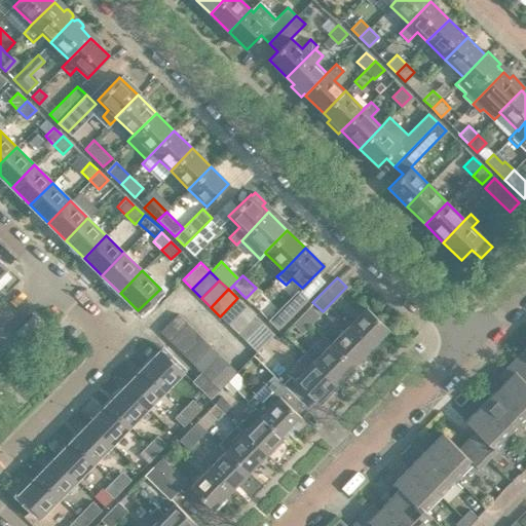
[(277,330),(307,299),(297,290),(268,321),(277,330)]
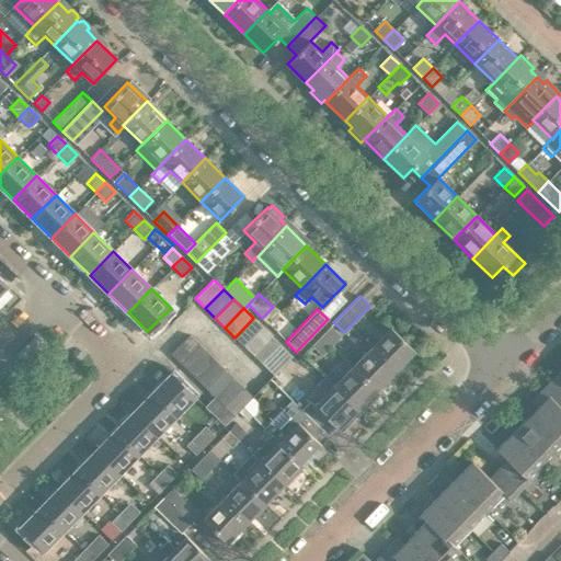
[(253,318),(235,338),(244,346),(263,328),(253,318)]
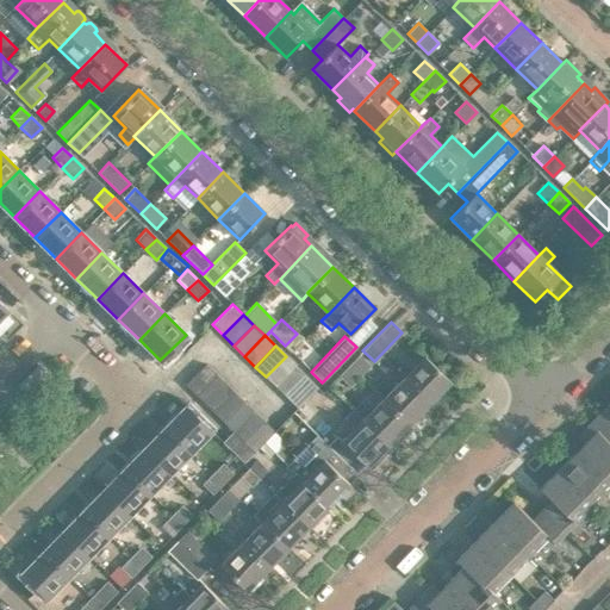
[(360,377),(369,366),(359,355),(349,365),(360,377)]
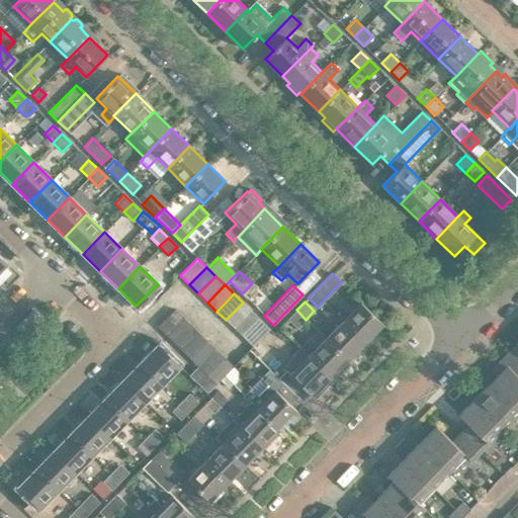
[(252,312),(243,303),(226,320),(235,329),(252,312)]
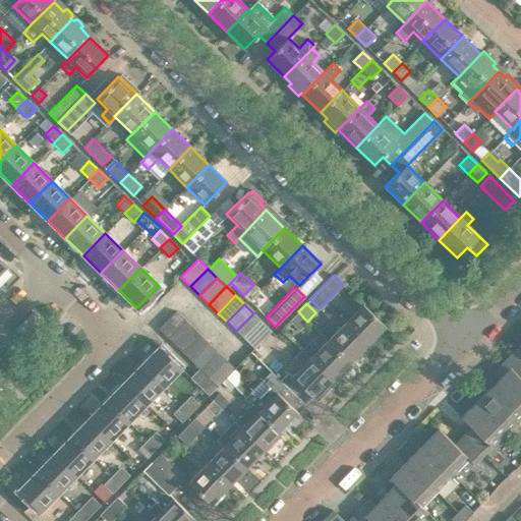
[(362,304),(344,323),(366,344),(384,326),(362,304)]
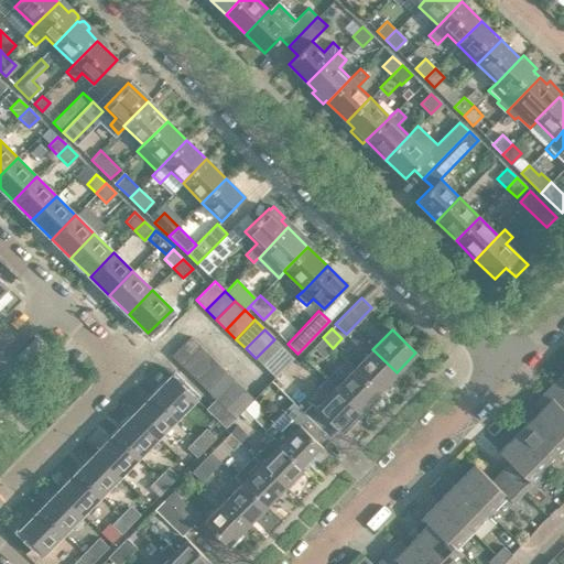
[(171,355),(181,365),(199,346),(190,336),(171,355)]
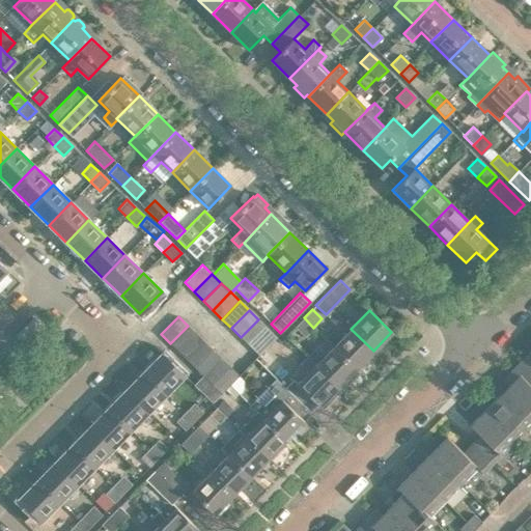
[(304,336),(313,328),(304,317),(295,327),(304,336)]
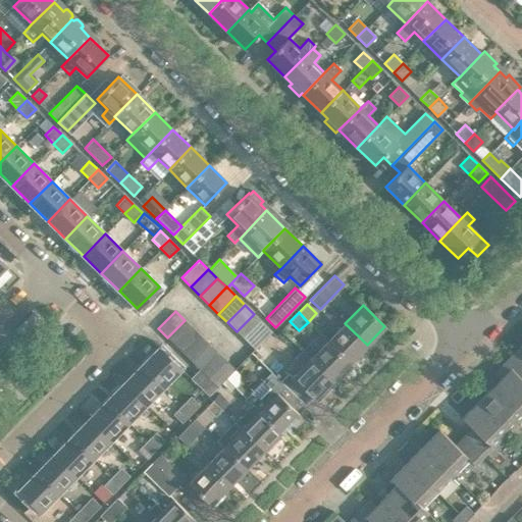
[(254,314),(237,331),(246,341),(263,323),(254,314)]
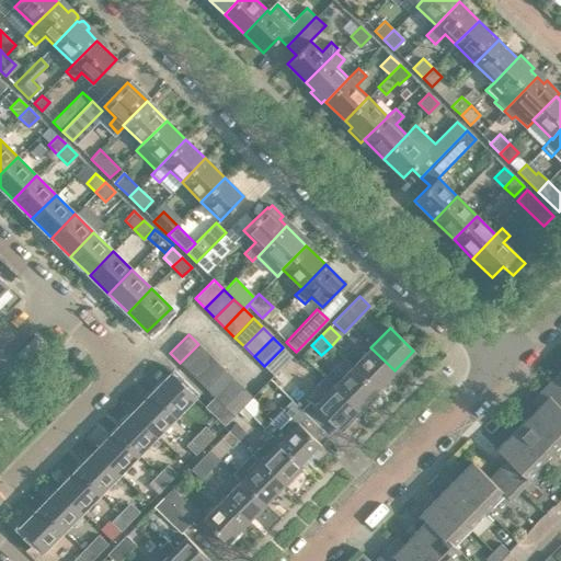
[(196,378),(215,359),(198,344),(180,363),(196,378)]
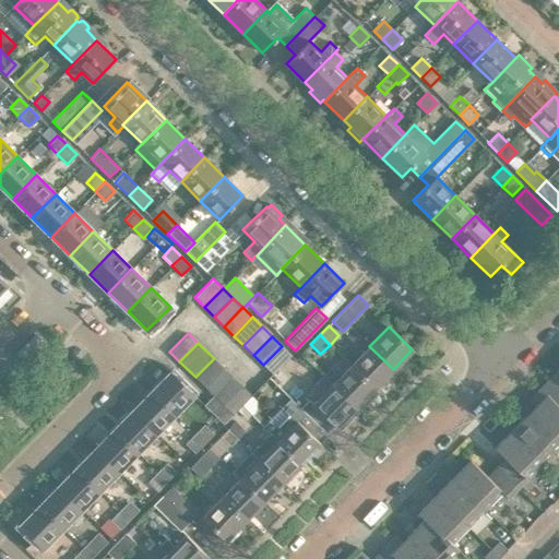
[(282,346),(263,365),(272,373),(277,368),(290,355),(282,346)]
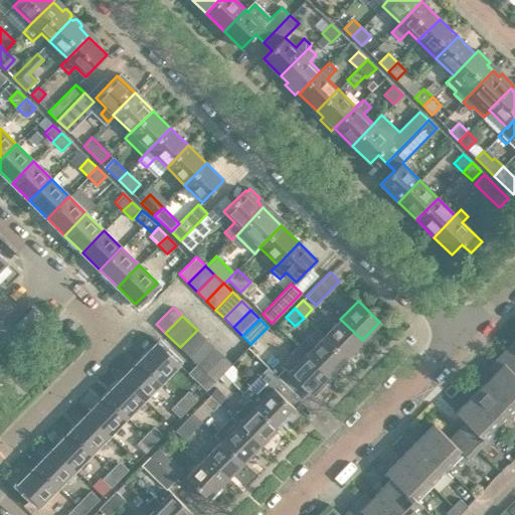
[(340,319),(323,336),(345,358),(362,340),(340,319)]
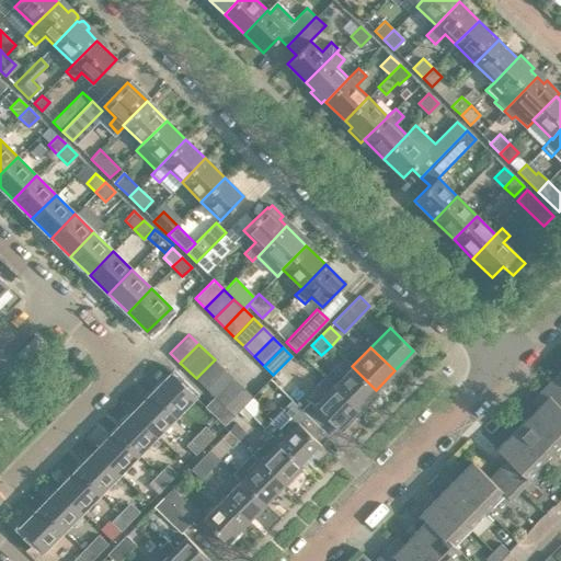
[(205,388),(224,368),(215,359),(196,378),(205,388)]
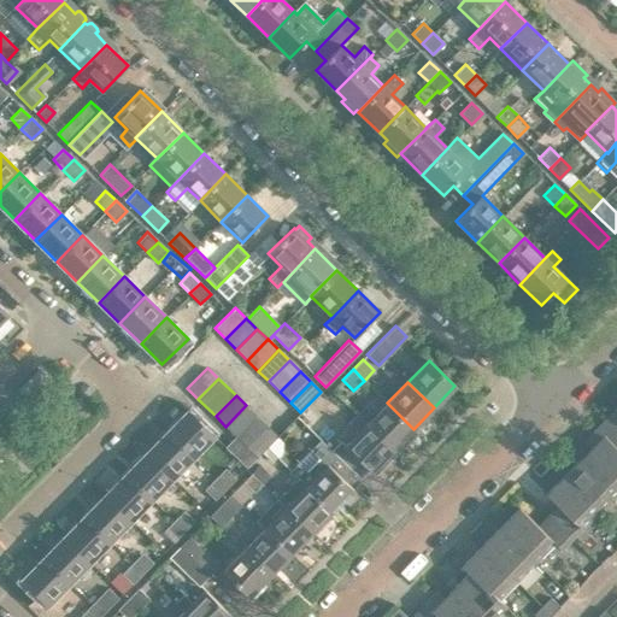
[(412,429),(413,429),(387,403),(374,416),(364,406),(356,415),(366,424),(392,450),(400,442),(403,445),(415,432),(412,429)]
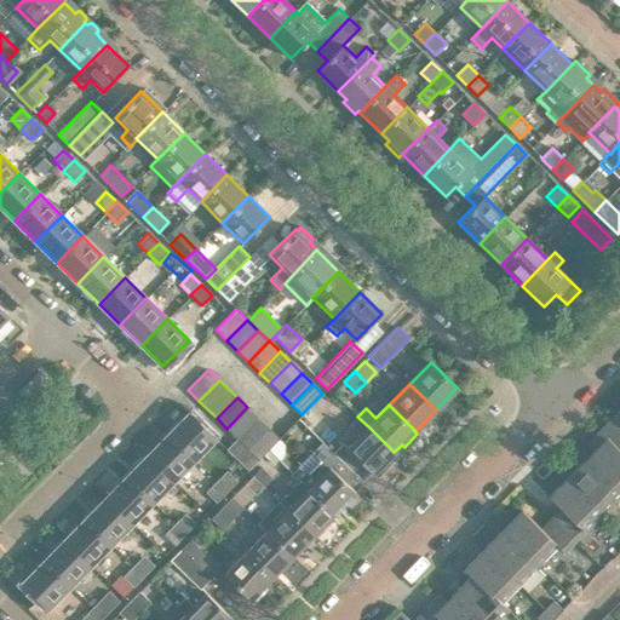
[(237,438),(258,418),(247,407),(227,429),(236,438),(237,438)]
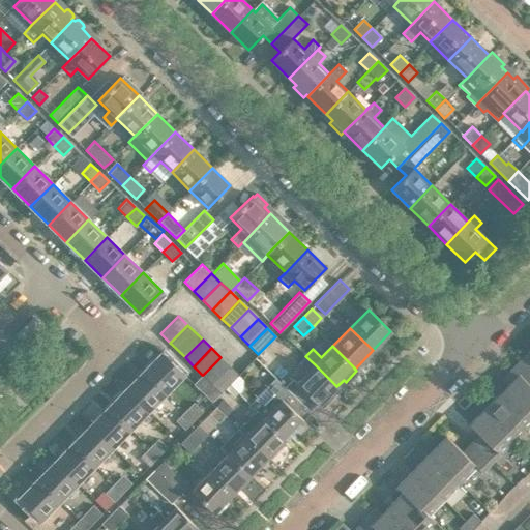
[(280,382),(289,374),(263,349),(258,354),(255,358),(274,378),(275,378),(280,382)]
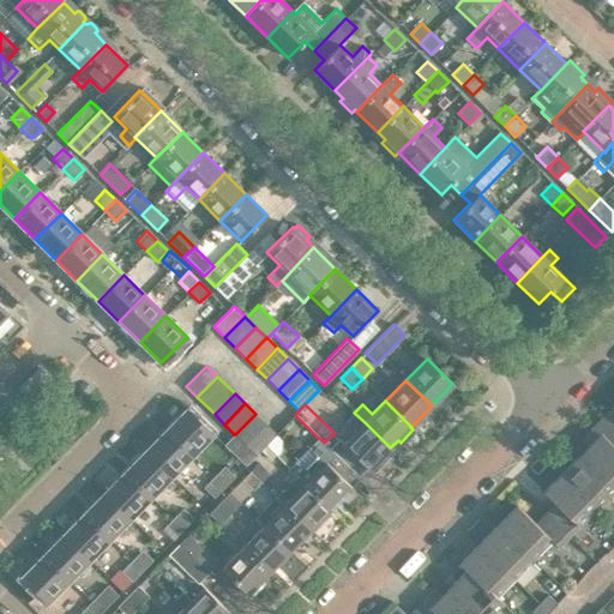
[(613,404),(613,405),(603,416),(613,426),(613,404)]
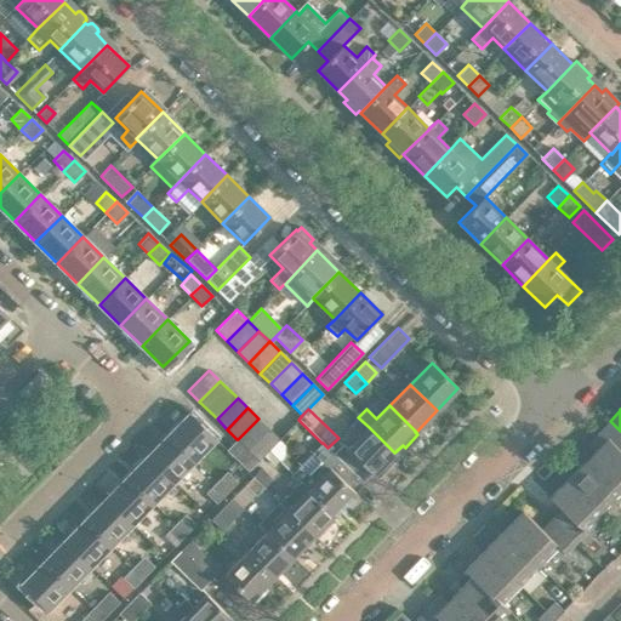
[(195,462),(216,442),(189,415),(169,437),(195,462)]
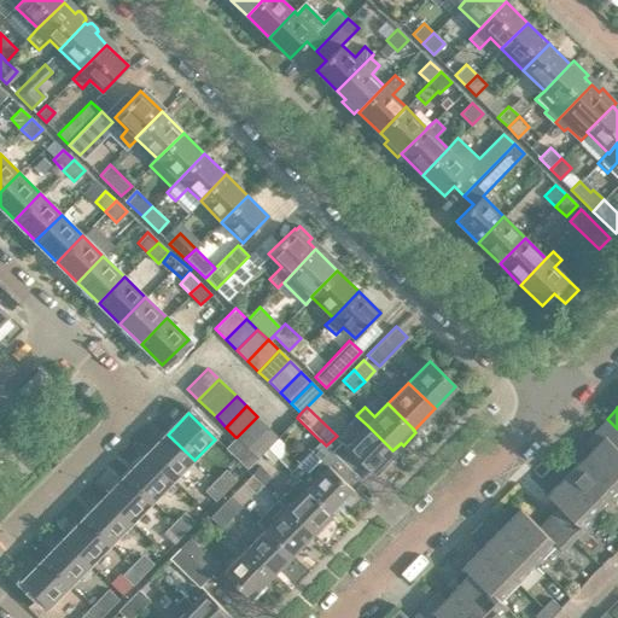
[(392,450),(367,425),(356,415),(348,424),(357,433),(345,445),(372,472),(392,450)]
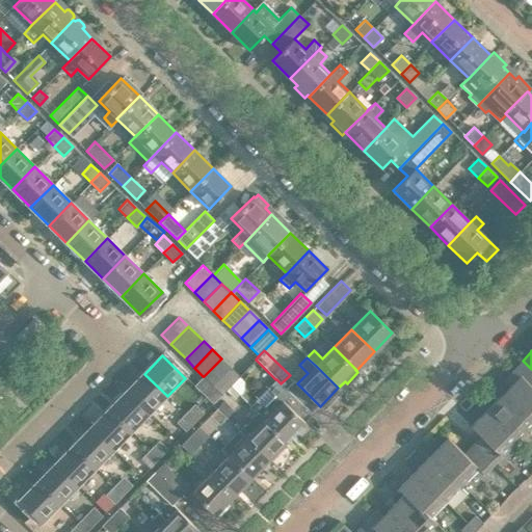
[(212,384),(230,367),(221,358),(204,376),(212,384)]
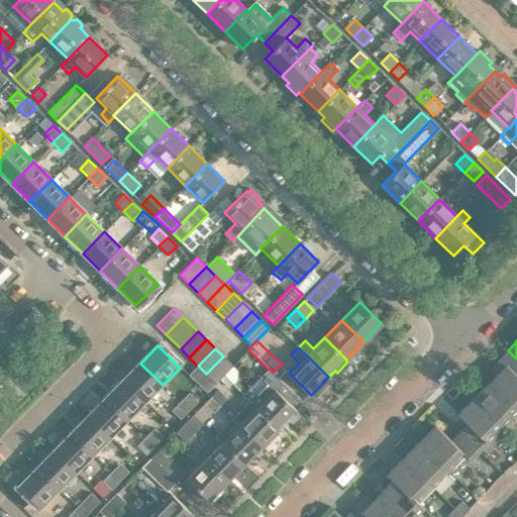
[(516,358),(508,350),(489,370),(495,375),(490,381),(516,406),(516,358)]
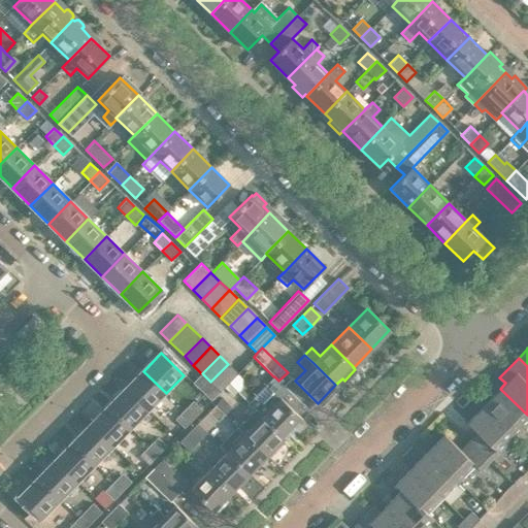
[(220,391),(228,383),(236,373),(237,373),(228,364),(210,382),(220,391)]
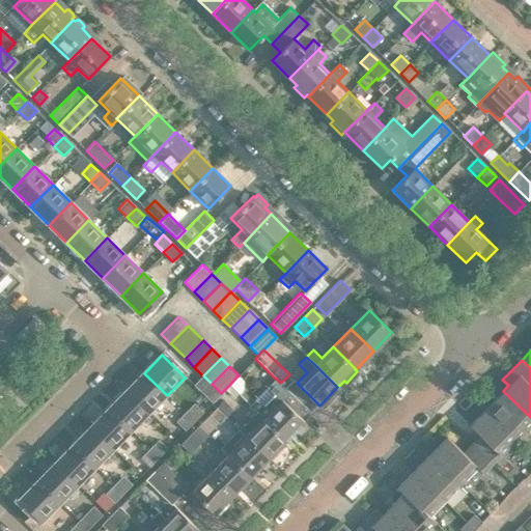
[(167,395),(144,373),(127,391),(148,413),(167,395)]
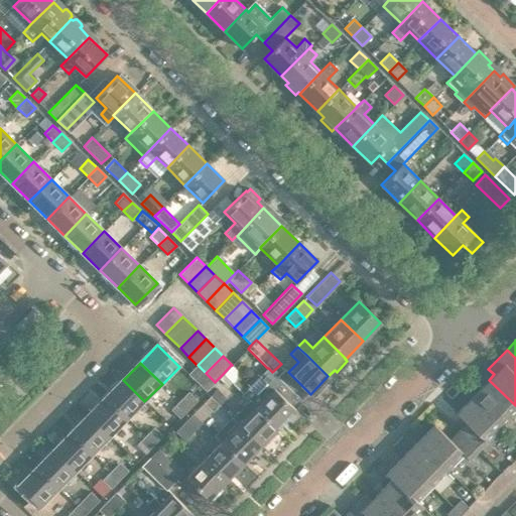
[(206,373),(198,365),(197,365),(188,374),(206,391),(215,382),(206,373)]
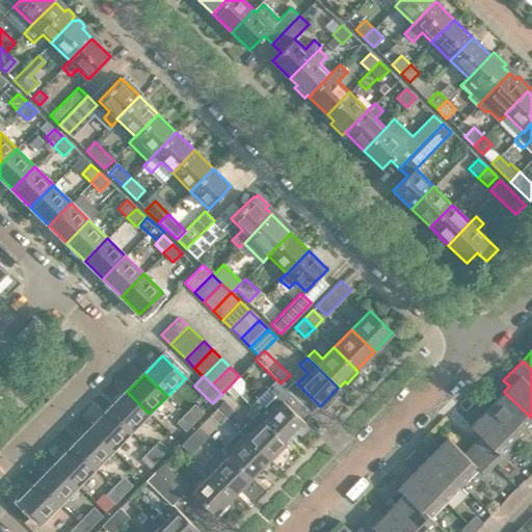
[(243,381),(243,380),(238,376),(230,386),(239,395),(243,391),(243,381)]
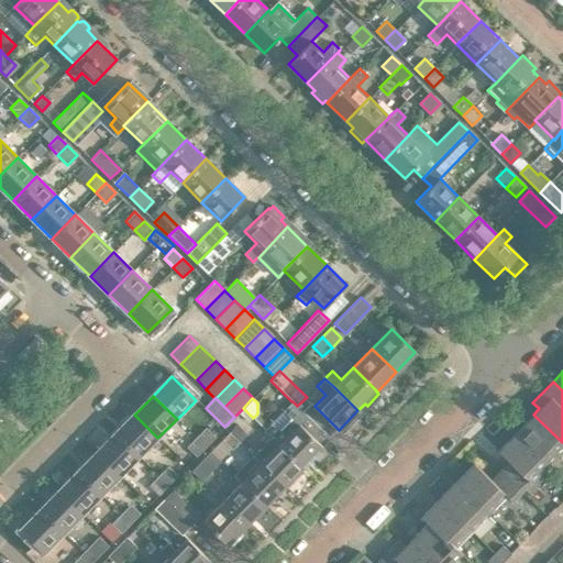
[(278,444),(279,443),(304,466),(322,446),(313,438),(321,430),(297,406),(293,401),(291,401),(264,430),(272,437),(278,444)]
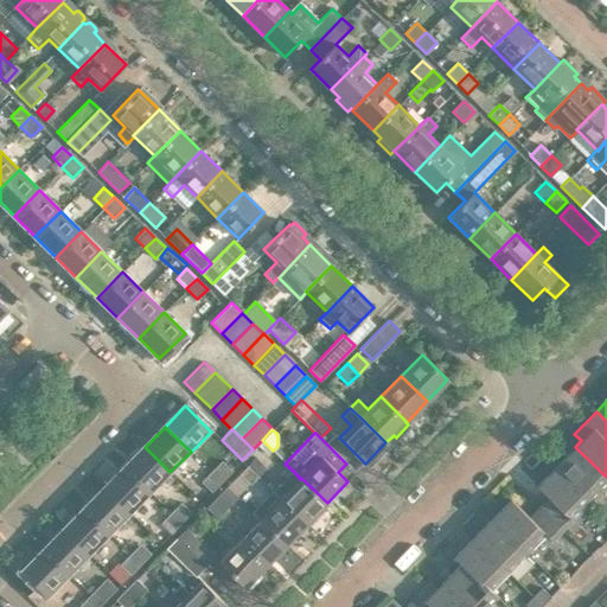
[(170,472),(145,447),(125,467),(149,493),(170,472)]
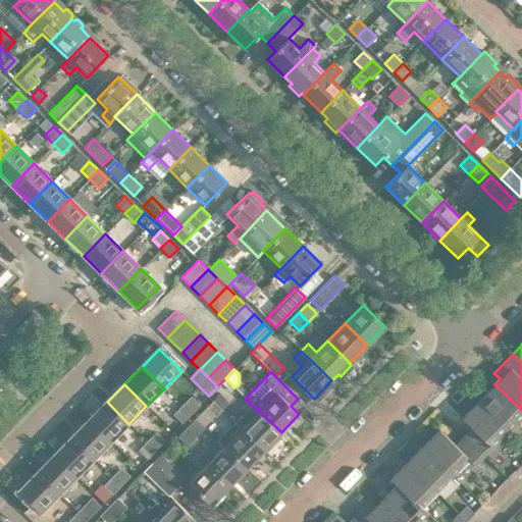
[(521,410),(494,384),(478,401),(508,429),(521,415),(521,410)]
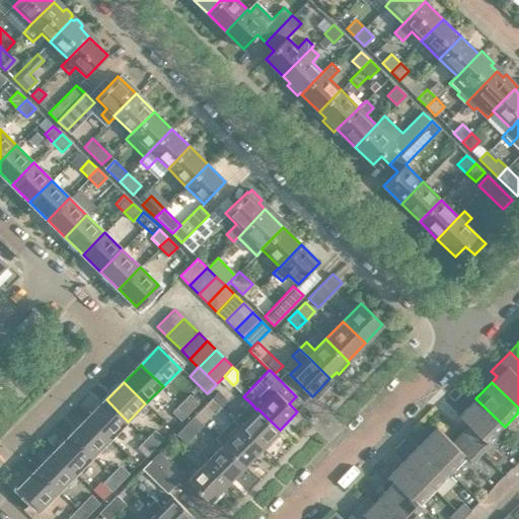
[(220,408),(229,398),(220,389),(211,398),(220,408)]
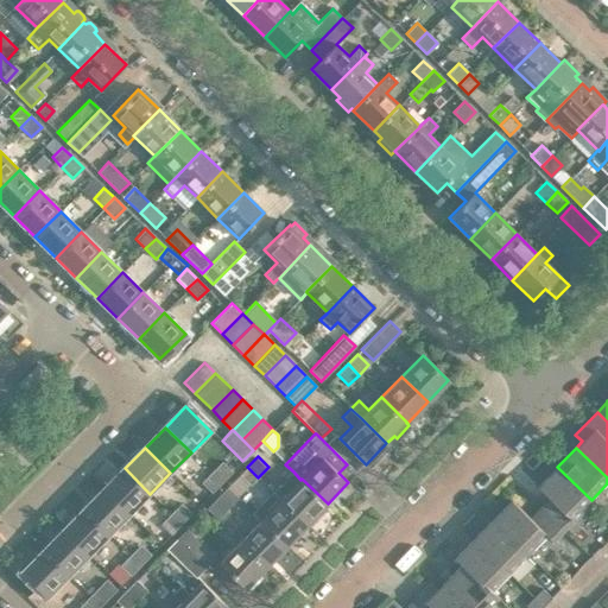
[(221,483),(232,472),(222,462),(211,473),(221,483)]
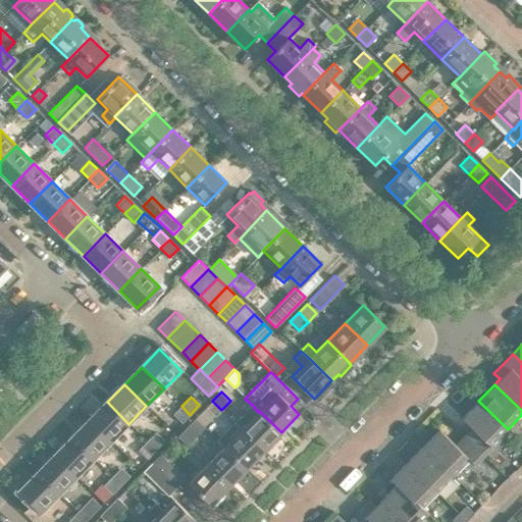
[(213,419),(221,410),(212,401),(203,410),(213,419)]
